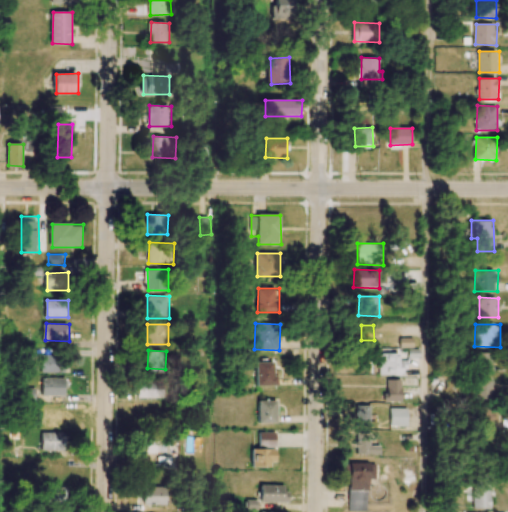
[(406,375),(407,360),(400,360),(400,354),(381,353),(380,375),(406,375)]
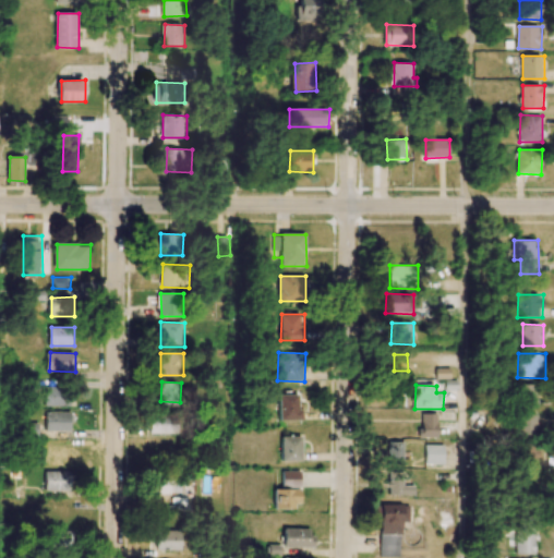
[(540,385),(518,385),(517,405),(540,405),(540,385)]
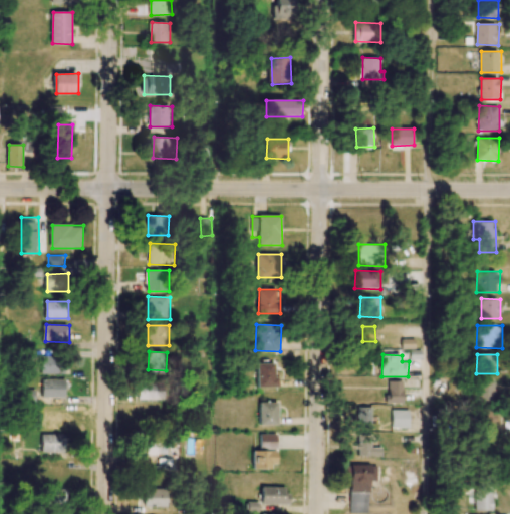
[(44,373),(66,373),(66,355),(43,356),(44,373)]
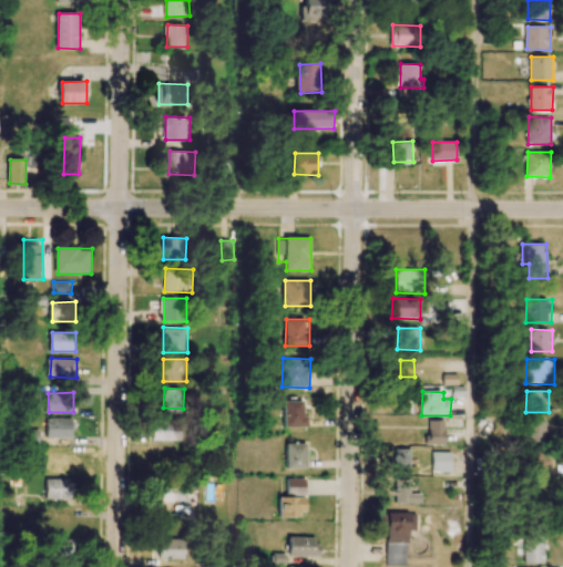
[(286,428),(307,426),(307,401),(286,401),(286,428)]
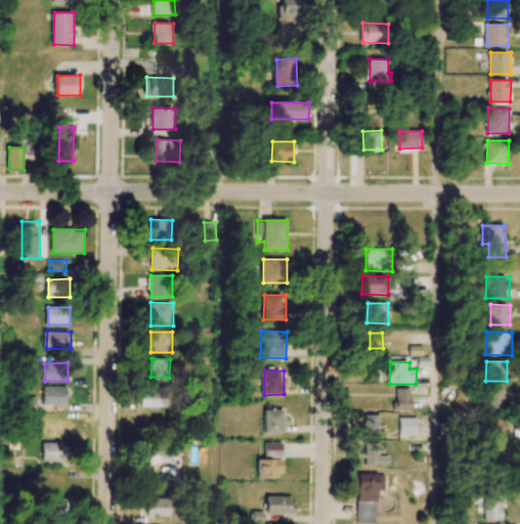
[(46,404),(70,404),(69,386),(46,387),(46,404)]
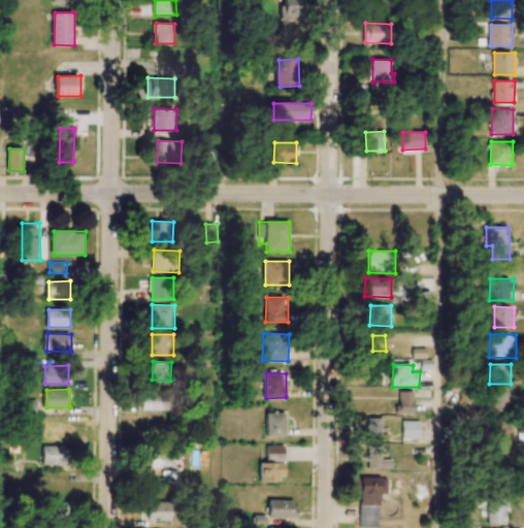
[(415,414),(416,391),(400,391),(399,414),(415,414)]
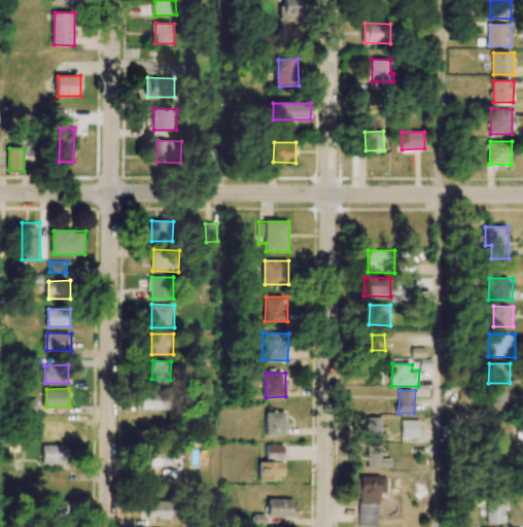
[(509,412),(509,391),(491,391),(491,412),(509,412)]
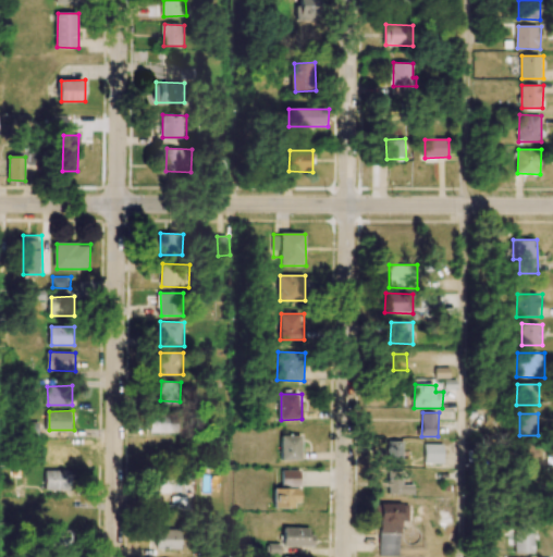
[(173,433),(173,419),(150,418),(150,432),(173,433)]
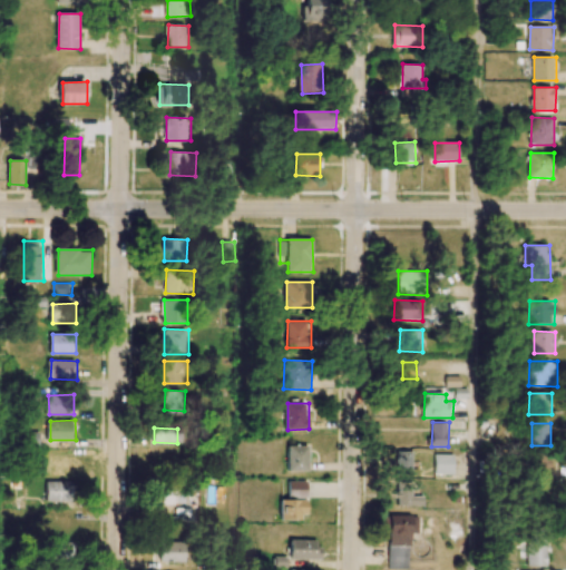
[(290,471),(310,471),(310,445),(290,446),(290,471)]
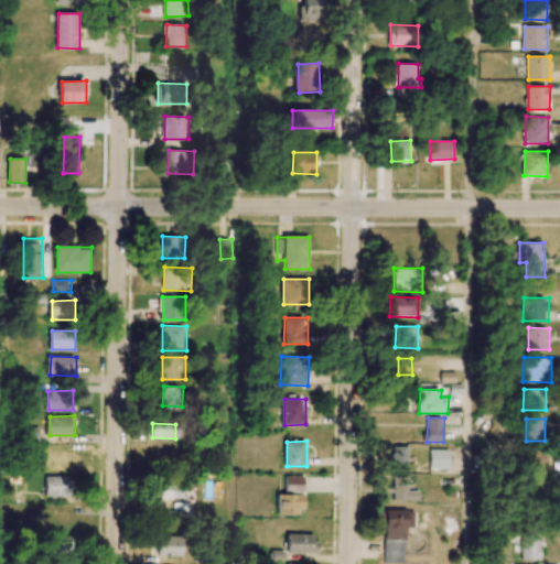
[(395,468),(409,468),(410,447),(395,446),(395,468)]
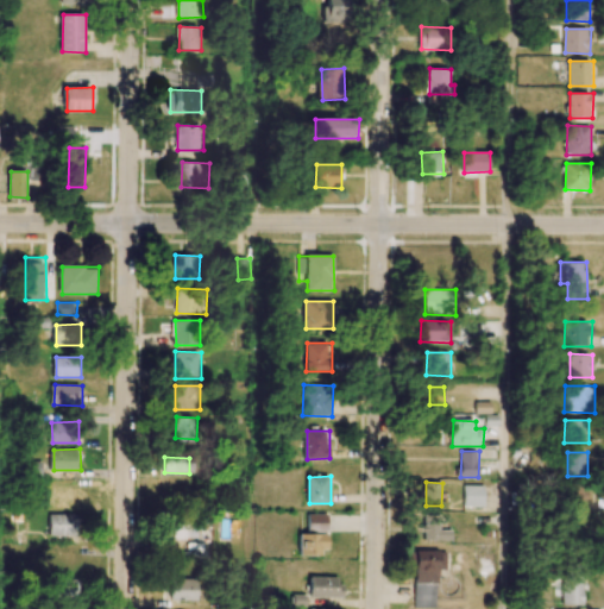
[(590,484),(568,483),(567,503),(590,504),(590,484)]
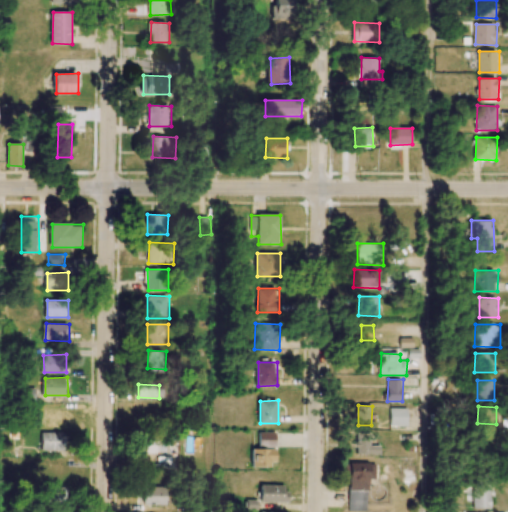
[(409,408),(392,408),(392,425),(409,426),(409,408)]
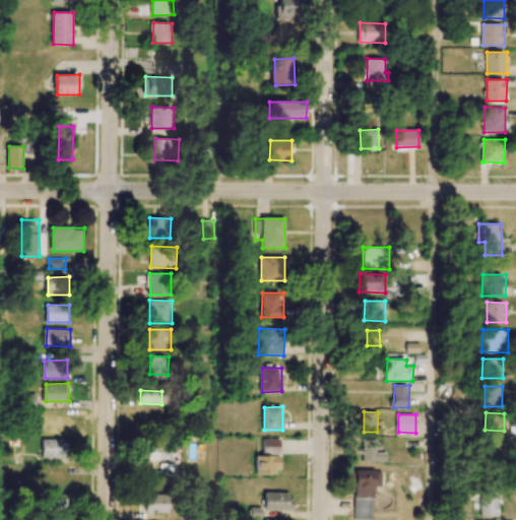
[(44,433),(66,434),(66,416),(44,415),(44,433)]
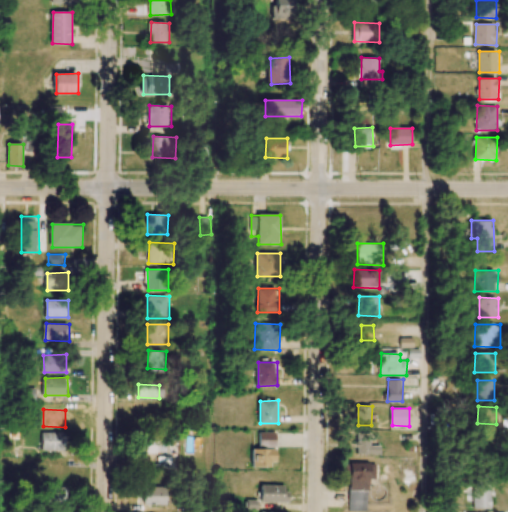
[(44,432),(44,450),(66,450),(66,433),(44,432)]
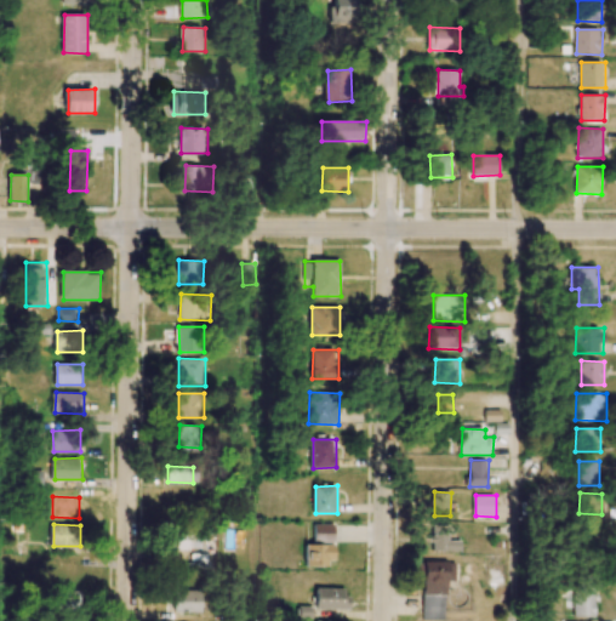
[(336,524),(315,524),(315,542),(336,542),(336,524)]
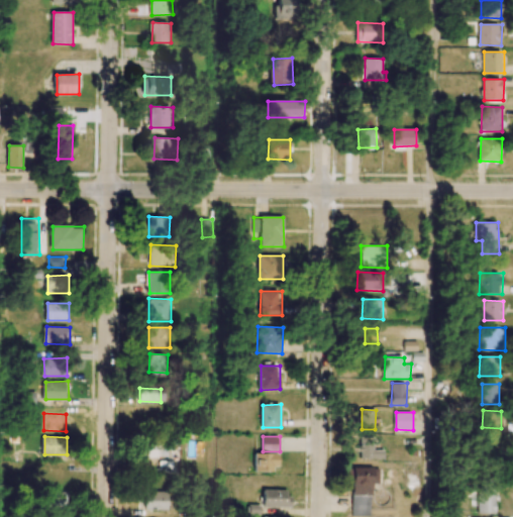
[(376,437),(362,437),(362,458),(385,458),(386,450),(375,449),(376,437)]
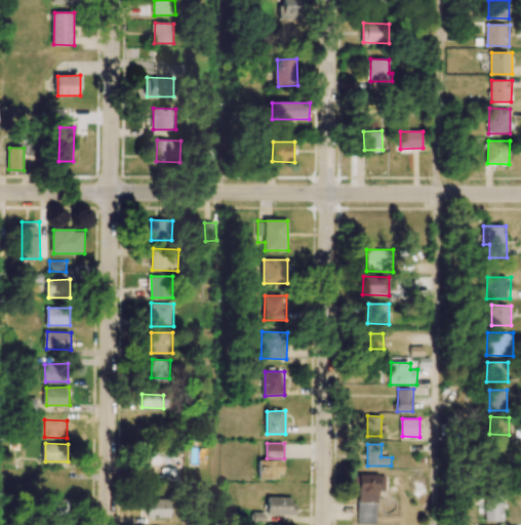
[(146,465),(173,463),(173,451),(146,452),(146,465)]
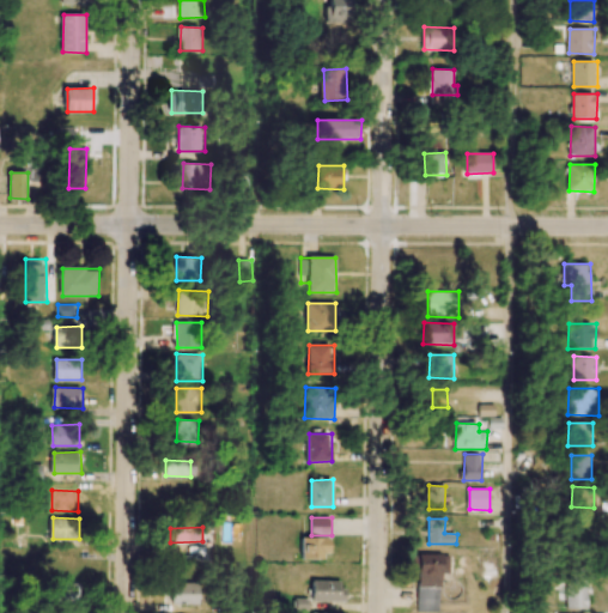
[(330,538),(305,536),(304,559),(330,559),(330,538)]
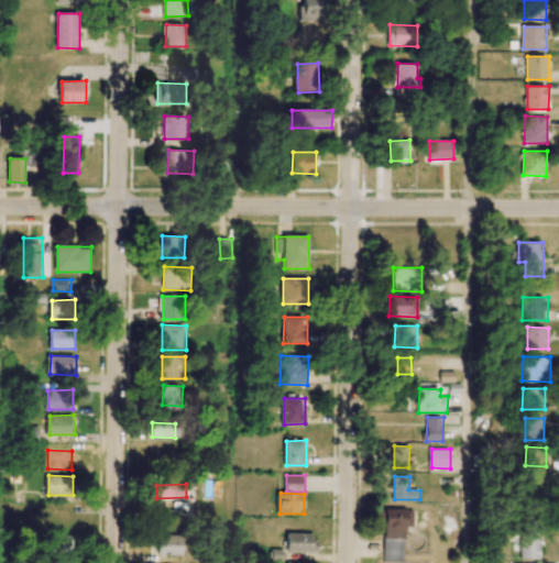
[(386,562),(407,562),(407,523),(419,523),(419,509),(386,509),(386,562)]
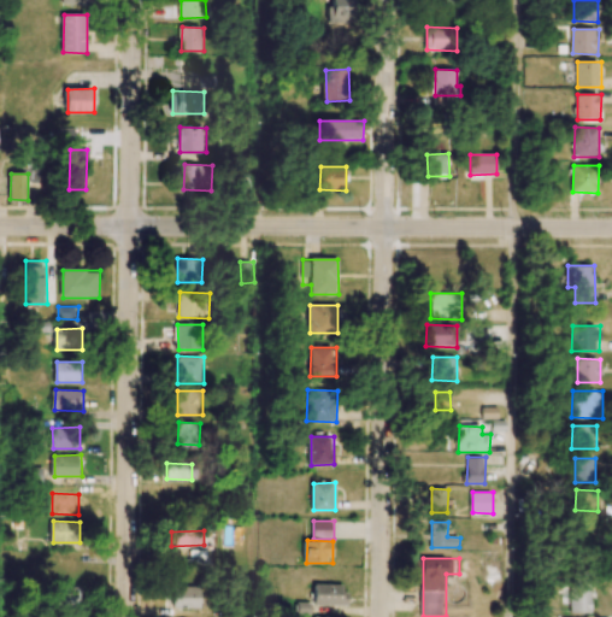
[(593,613),(594,582),(574,582),(572,612),(593,613)]
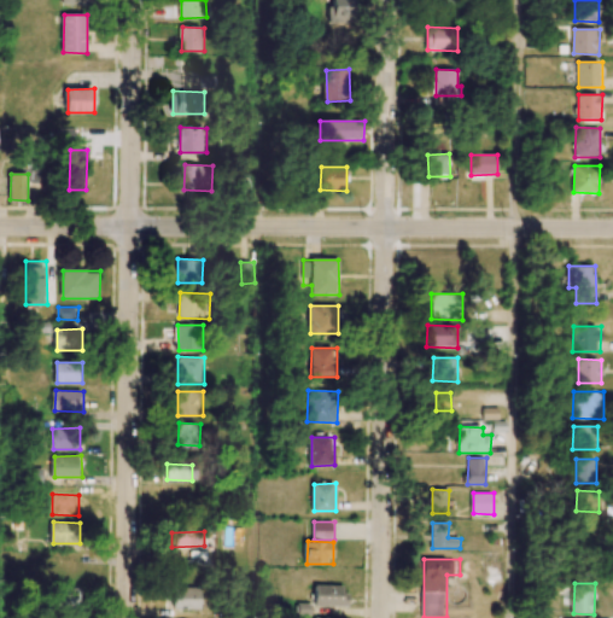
[(316,606),(349,607),(350,586),(317,584),(316,606)]
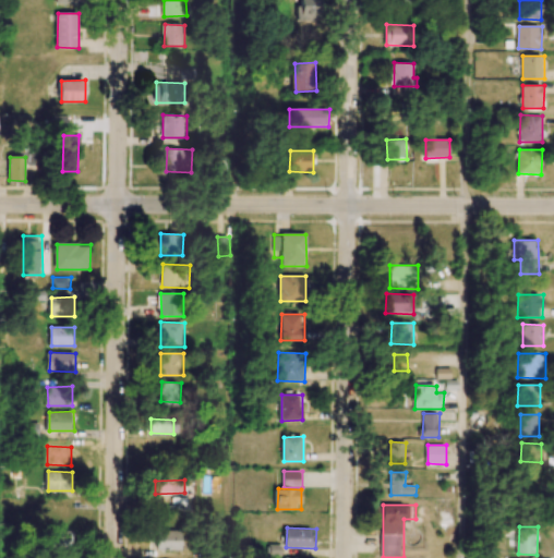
[(184,550),(184,531),(158,530),(158,549),(184,550)]
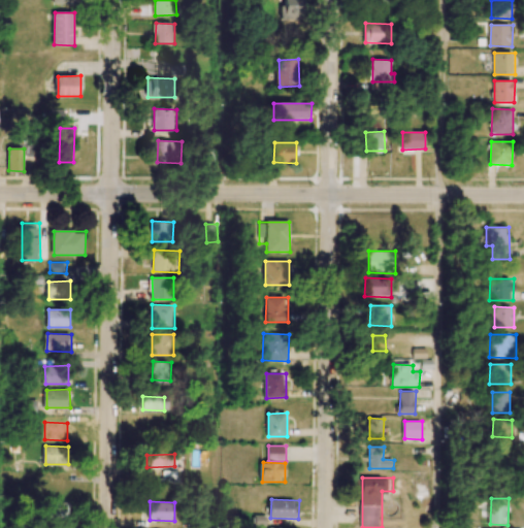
[(72,502),(51,502),(51,520),(72,520),(72,502)]
